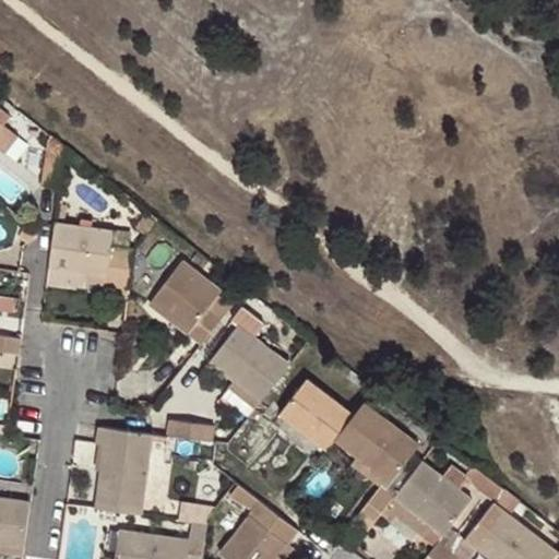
[(59,202),(56,222),(66,224),(69,204),(59,202)]
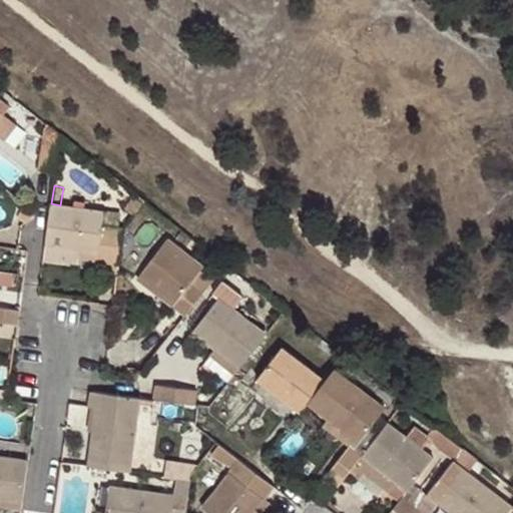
[(60,205),(51,203),(45,245),(69,249),(67,259),(105,264),(120,266),(125,228),(105,225),(107,211),(60,205)]
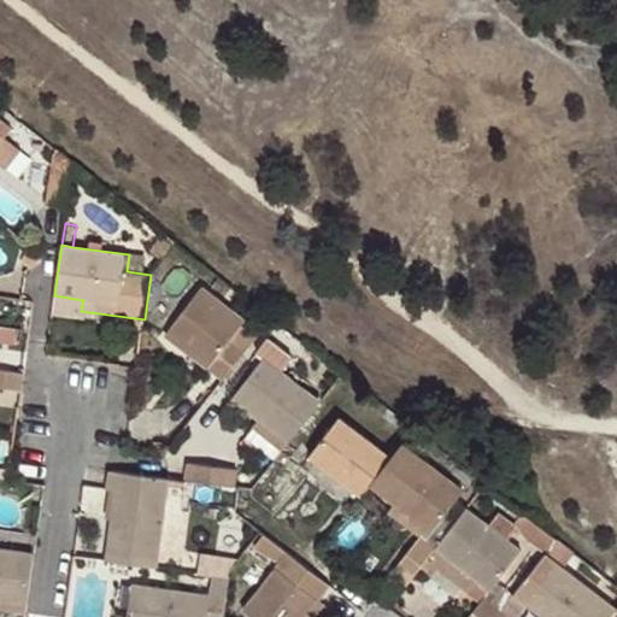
[(207,369),(224,381),(258,338),(244,327),(248,321),(204,287),(166,336),(187,352),(191,347),(212,364),(207,369)]
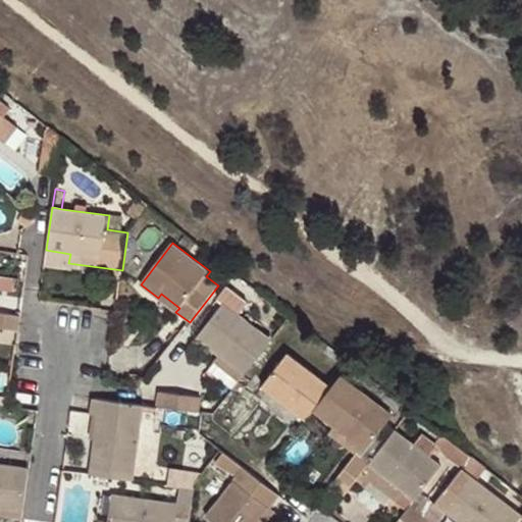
[(106,273),(121,276),(122,270),(107,268),(106,273)]
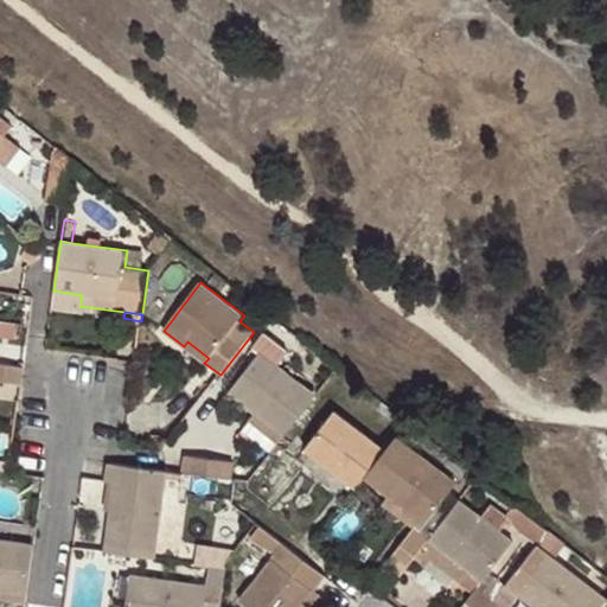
[(151,324),(141,321),(138,340),(147,342),(151,324)]
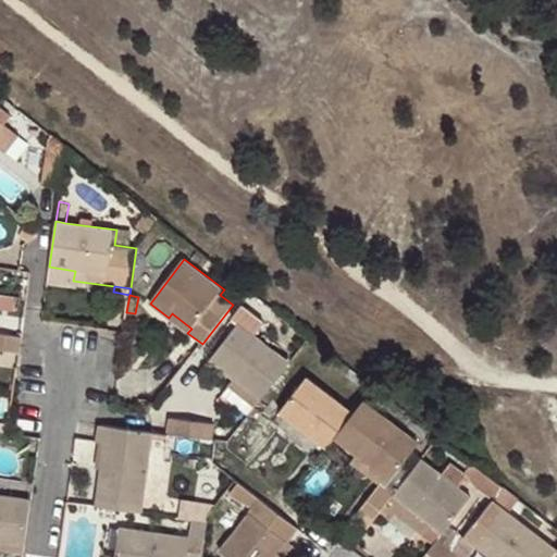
[(172,313),(169,318),(187,333),(192,329),(172,313)]
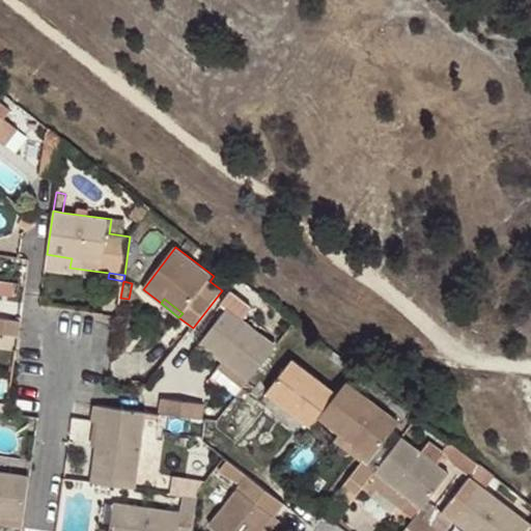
[(250,382),(278,345),(228,308),(201,343),(224,361),(250,382)]
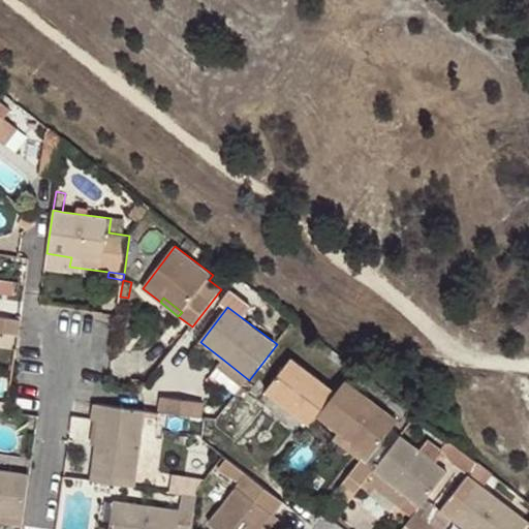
[(0,332),(19,335),(22,319),(0,316),(0,332)]
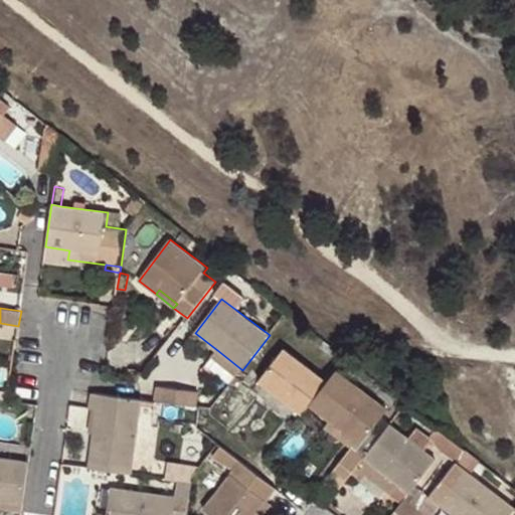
[(259,382),(303,416),(311,405),(329,381),(286,348),(259,382)]
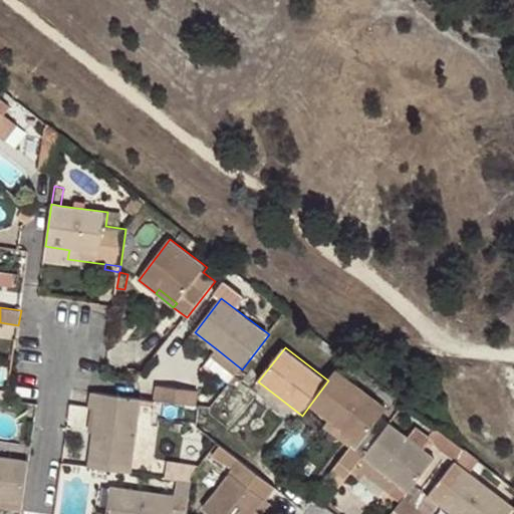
[(212,355),(238,375),(242,369),(217,349),(212,355)]
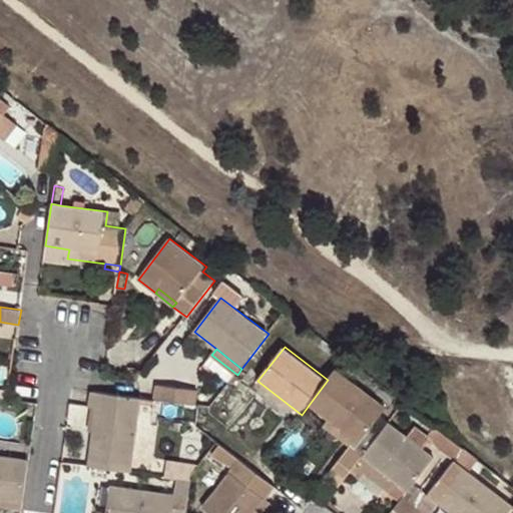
[(388,408),(337,369),(328,380),(310,404),(329,419),(362,443),(388,408)]
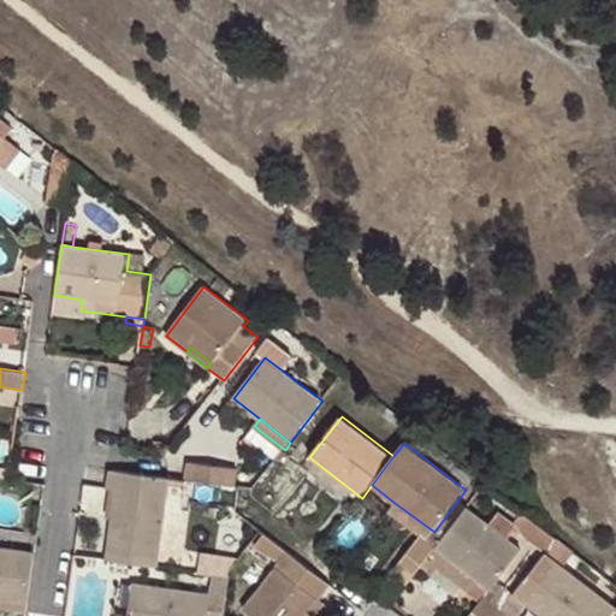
[(187,480),(237,487),(240,469),(189,462),(187,480)]
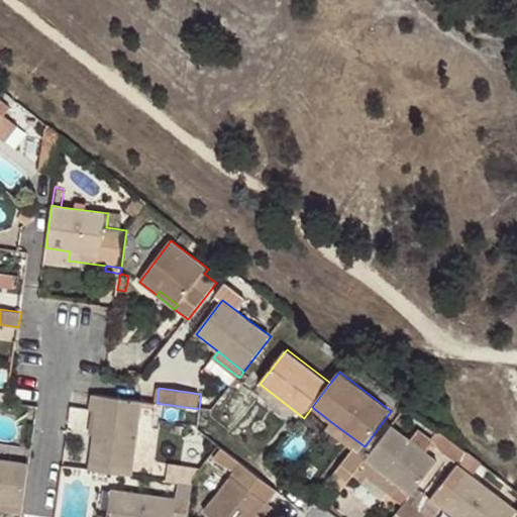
[(143,401),(102,395),(102,396),(94,395),(92,410),(99,411),(95,436),(91,467),(134,472),(143,401)]
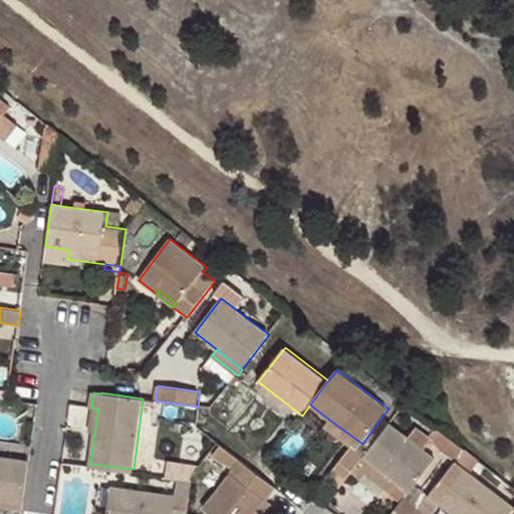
[(98,409),(91,408),(88,433),(94,434),(98,409)]
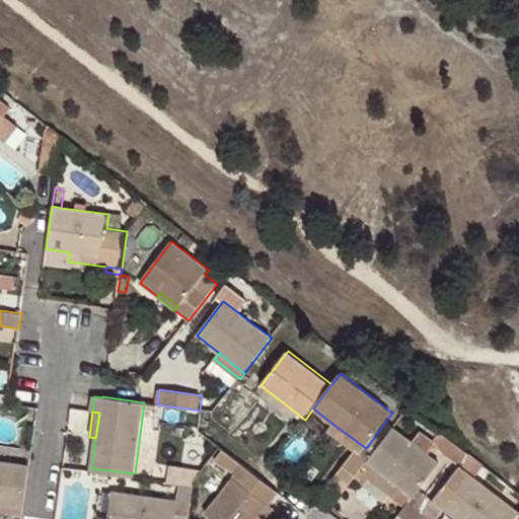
[(366,448),(332,424),(326,432),(353,452),(356,449),(361,453),(366,448)]
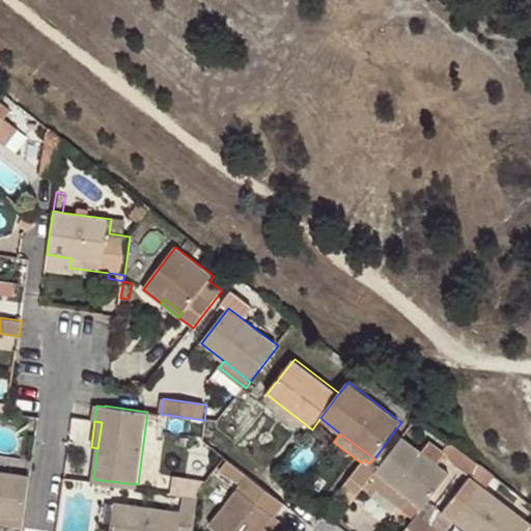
[(450,441),(441,434),(436,443),(443,449),(450,441)]
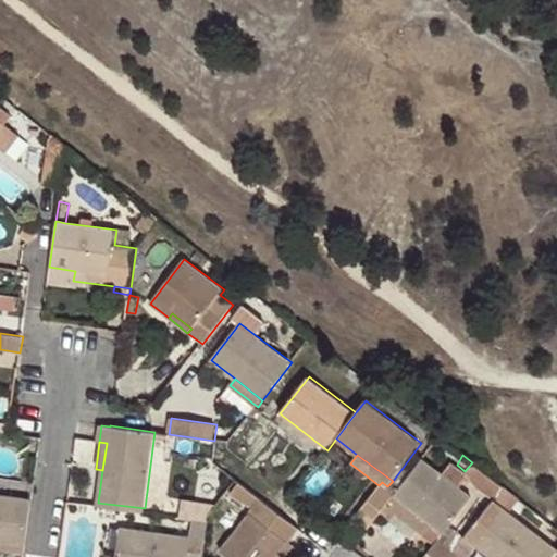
[(444,473),(423,458),(396,493),(394,495),(431,523),(444,533),(473,495),(461,486),(444,473)]
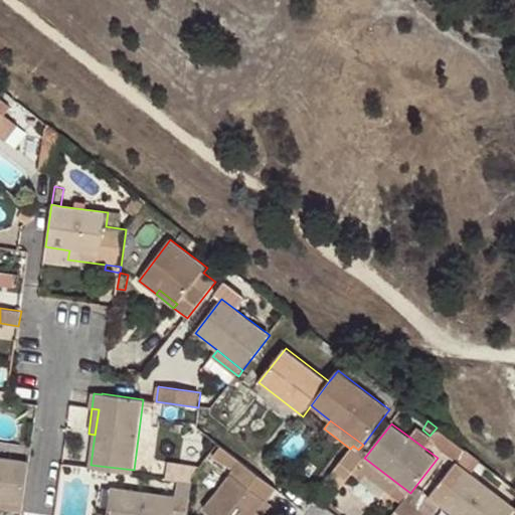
[(418,427),(410,438),(426,450),(435,440),(432,437),(430,436),(422,430),(418,427)]
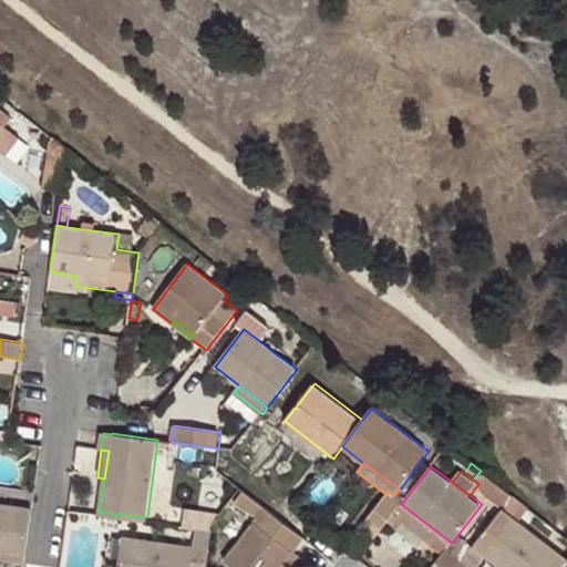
[(490,478),(481,471),(473,480),(475,481),(478,484),(483,487),(490,478)]
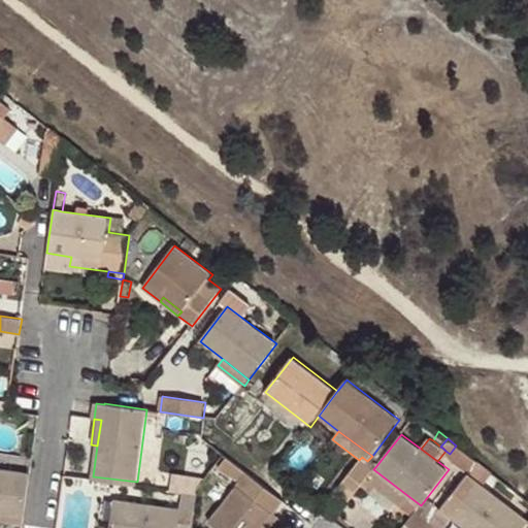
[(450,454),(471,470),(477,462),(456,446),(450,454)]
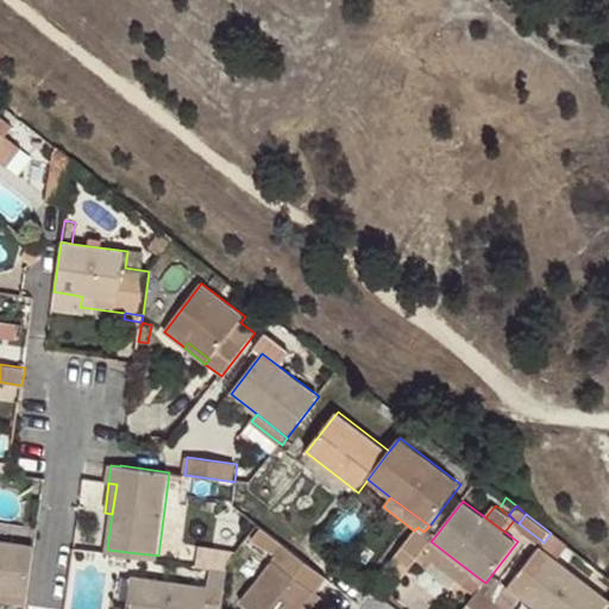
[(388,565),(403,578),(418,560),(431,541),(433,539),(424,532),(418,527),(414,531),(388,565)]
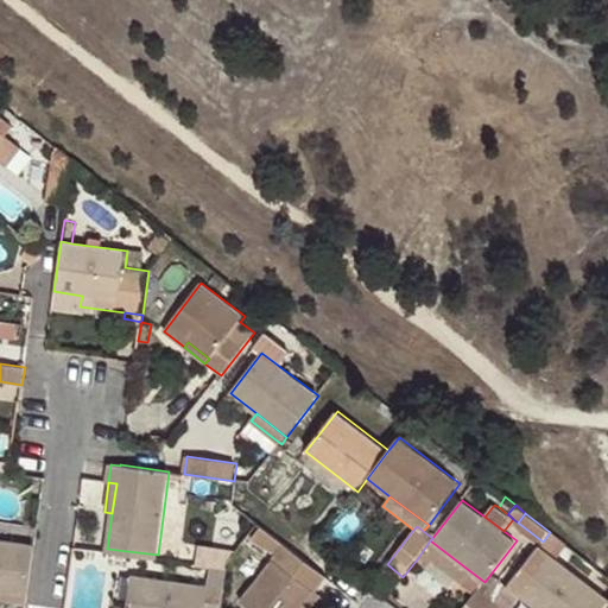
[(607,597),(555,557),(565,544),(550,532),(543,542),(507,587),(534,607),(602,607),(607,602),(607,597)]
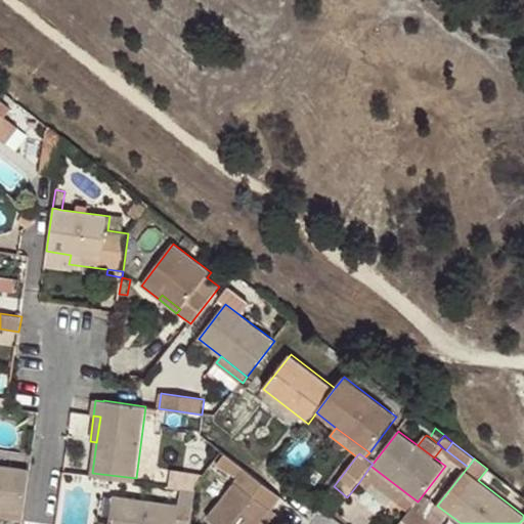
[(30,470),(0,465),(0,510),(24,514),(30,470)]
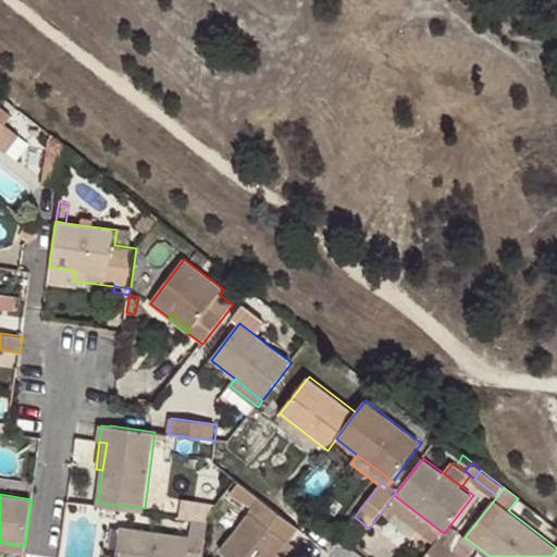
[(394,495),(382,512),(393,520),(398,515),(424,534),(431,523),(394,495)]
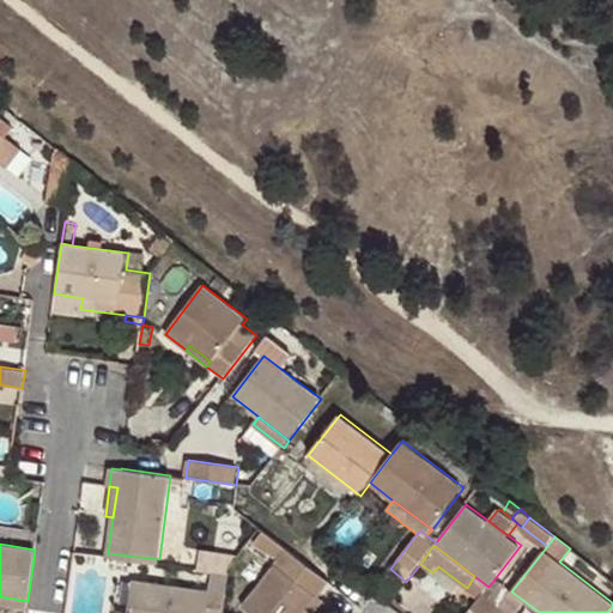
[(331,582),(286,548),(274,563),(275,565),(242,608),(247,612),(305,612),(319,598),(331,582)]
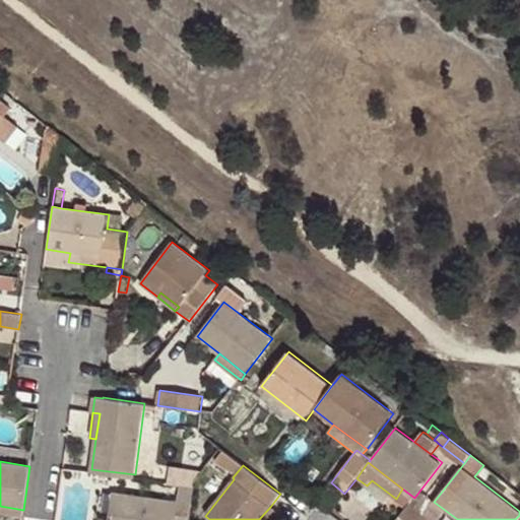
[(91,469),(91,473),(134,479),(135,474),(91,469)]
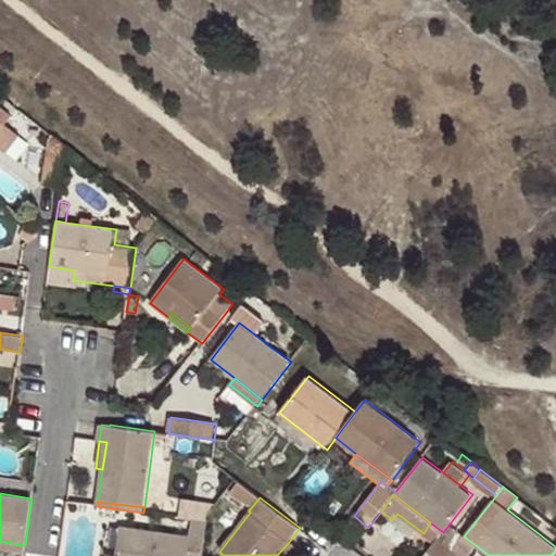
[(199,519),(202,520),(204,506),(179,502),(176,516),(199,519)]
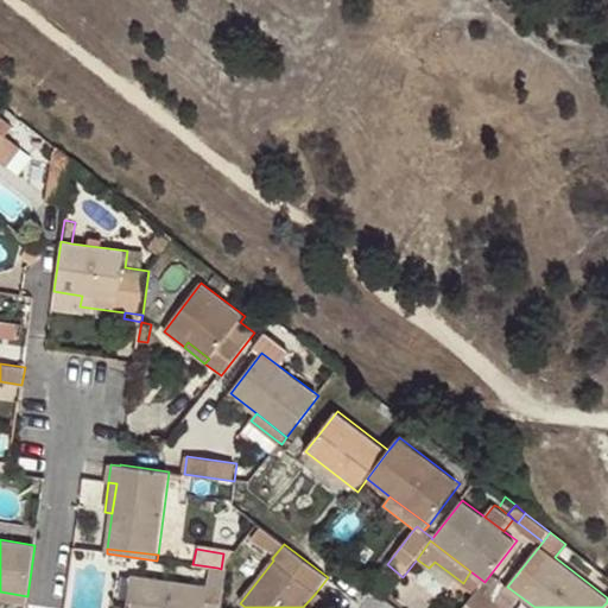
[(226,588),(228,570),(221,569),(217,568),(215,587),(226,588)]
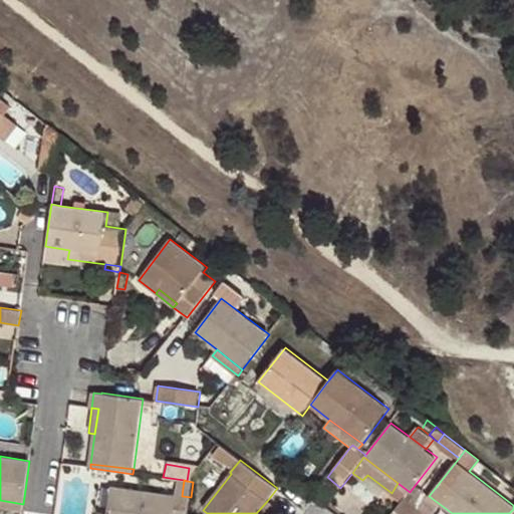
[(188,513),(191,497),(182,496),(110,486),(105,513),(188,513)]
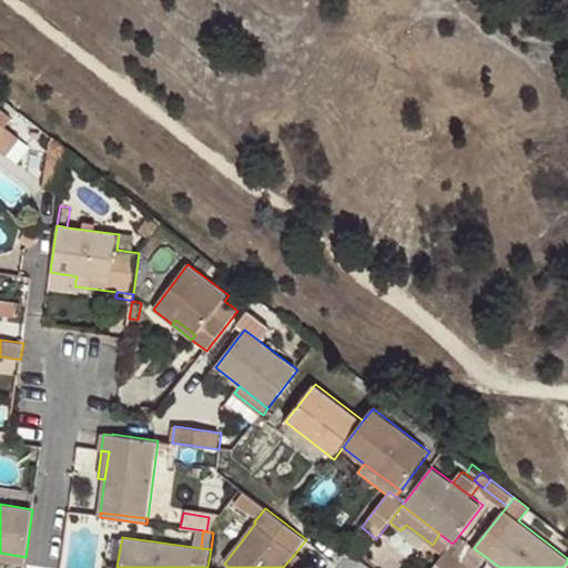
[(433,567),(458,567),(465,561),(474,548),(465,541),(455,555),(447,549),(433,567)]
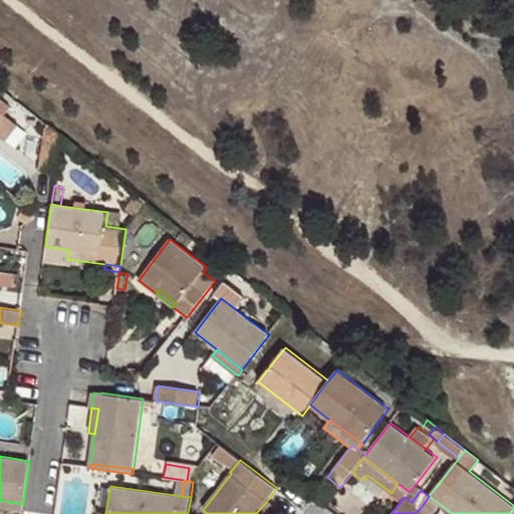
[(0,506),(22,510),(23,504),(0,500),(0,506)]
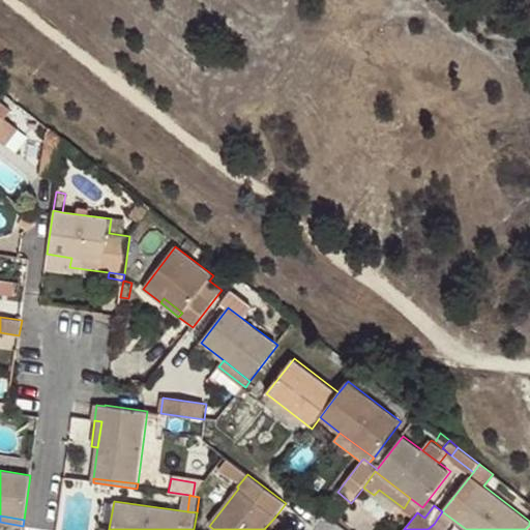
[(275,517),(264,529),(270,529),(278,520),(275,517)]
